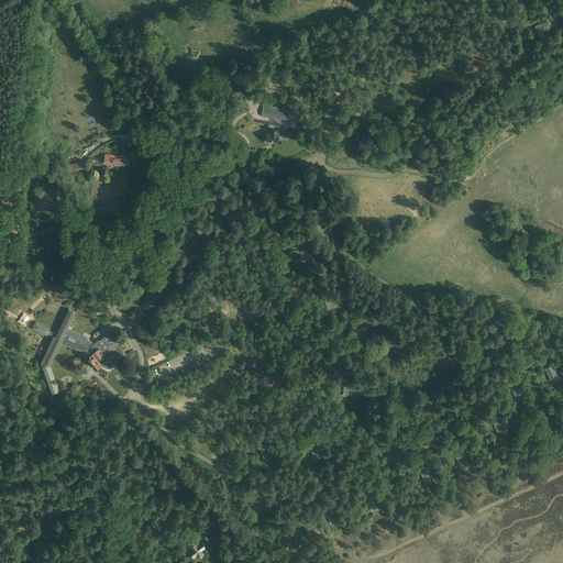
[(549,29),(548,25),(549,24),(548,21),(536,26),(539,34),(549,29)]
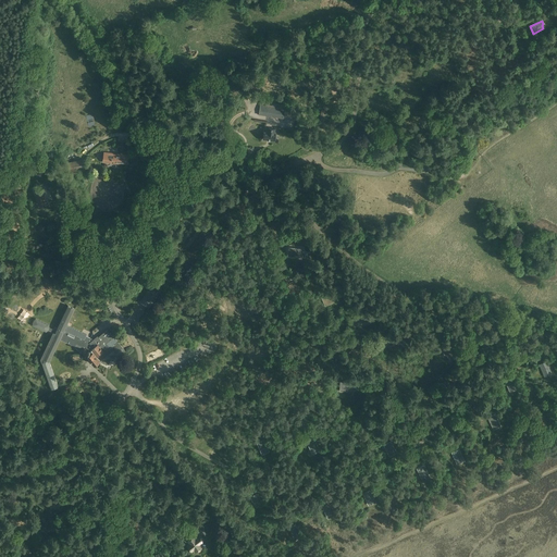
[(260,103),(258,114),(283,119),(285,108),(260,103)]
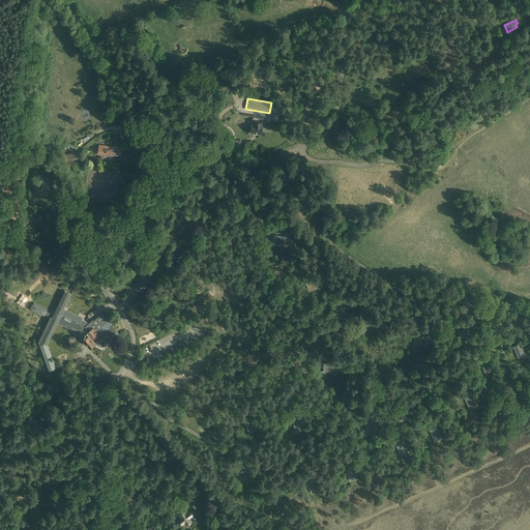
[(262,133),(263,128),(262,128),(262,126),(262,122),(256,121),(255,125),(252,124),(251,133),(261,134),(262,133)]
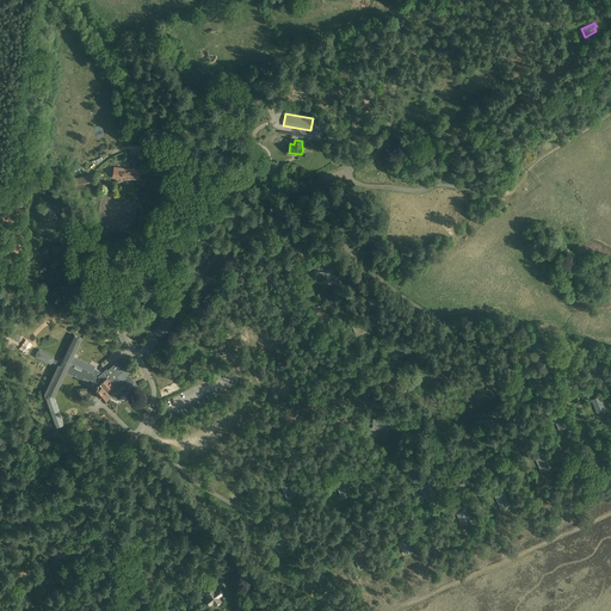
[(140,170),(113,168),(113,178),(139,180),(140,170)]
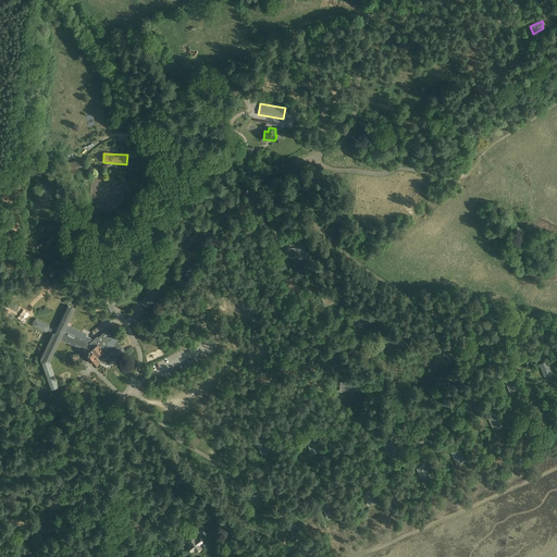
[(87,172),(85,159),(67,162),(70,174),(87,172)]
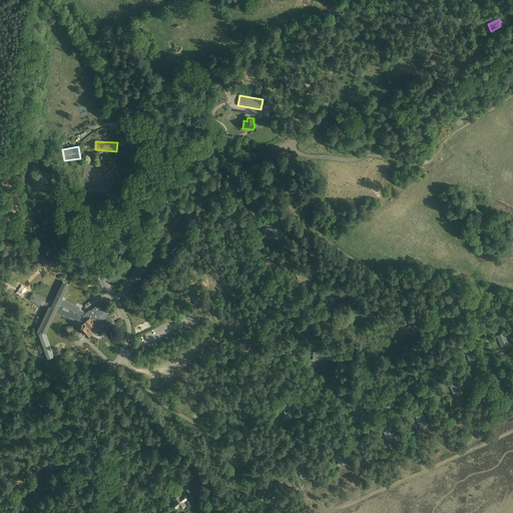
[(39,178),(33,180),(35,187),(42,185),(39,178)]
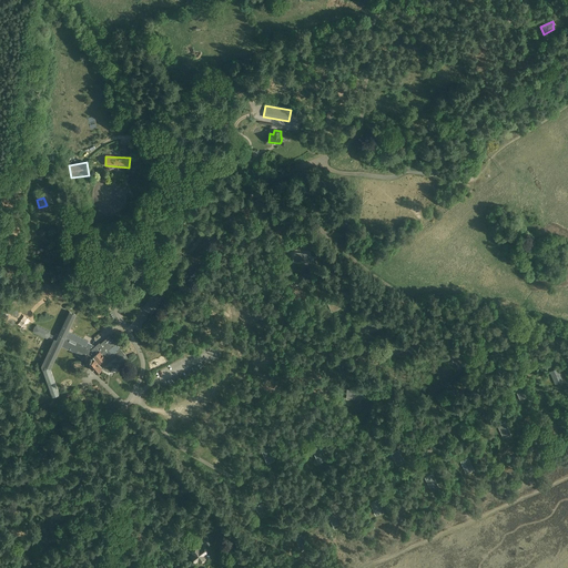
[(310,253),(294,252),(293,261),(301,262),(301,261),(308,261),(310,253)]
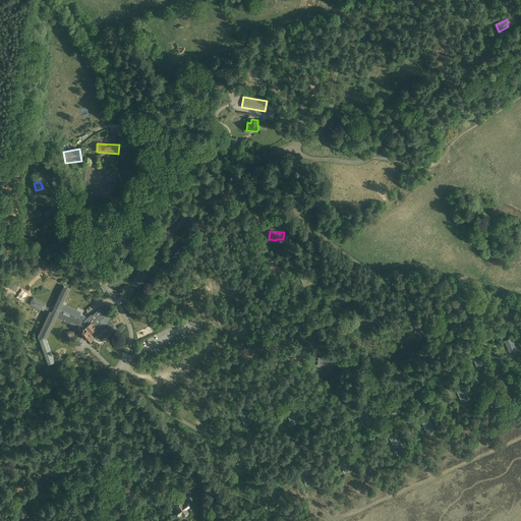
[(147,278),(137,272),(130,283),(138,289),(147,278)]
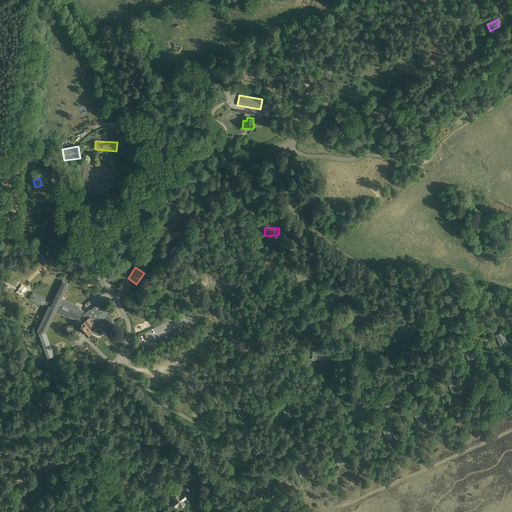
[(309,268),(295,273),(299,281),(305,279),(305,277),(311,274),(309,268)]
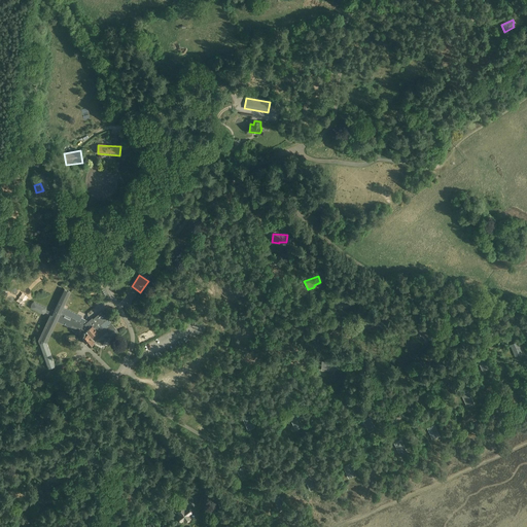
[(90,344),(93,342),(102,345),(104,341),(107,342),(109,337),(112,338),(118,332),(104,315),(101,312),(93,319),(92,318),(89,321),(83,319),(82,321),(80,320),(81,317),(63,308),(70,292),(64,289),(54,311),(51,310),(50,312),(46,310),(46,308),(34,302),(32,303),(30,306),(31,308),(43,314),(45,313),(49,315),(49,316),(38,340),(48,367),(55,365),(46,343),(57,321),(71,327),(76,334),(77,332),(81,338),(83,337),(89,344),(90,344)]
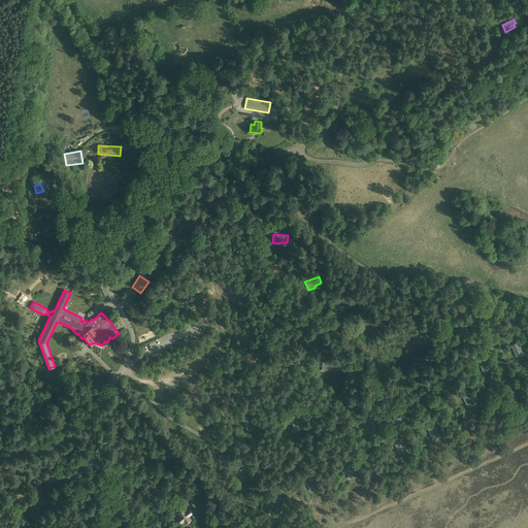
[(349,298),(334,301),(335,309),(342,308),(342,307),(350,305),(349,298)]
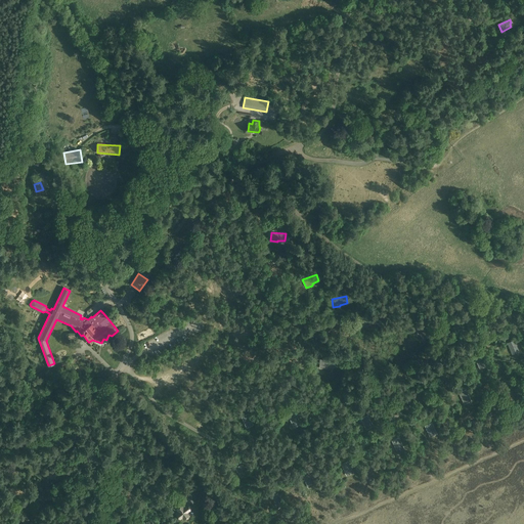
[(375,315),(360,318),(362,326),(368,325),(368,323),(376,322),(375,315)]
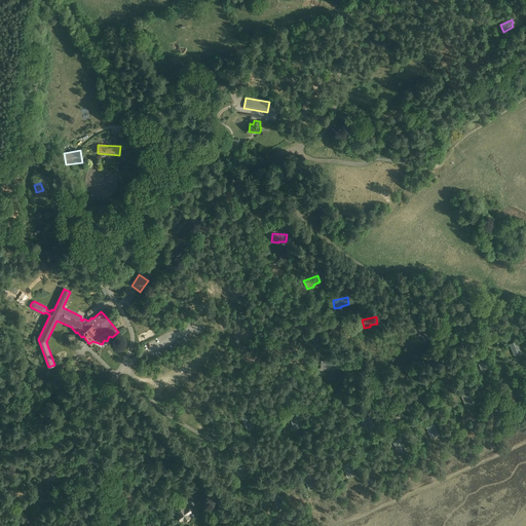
[(431,337),(423,325),(416,330),(420,336),(421,335),(425,341),(431,337)]
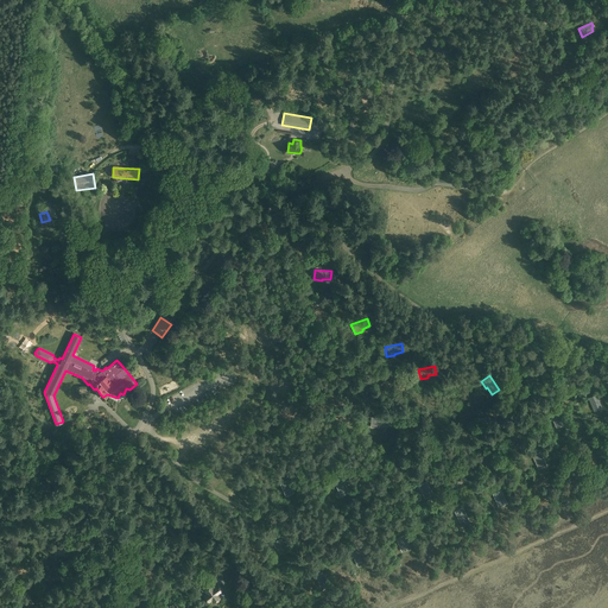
[(602,409),(596,394),(588,398),(593,410),(597,409),(599,410),(602,409)]
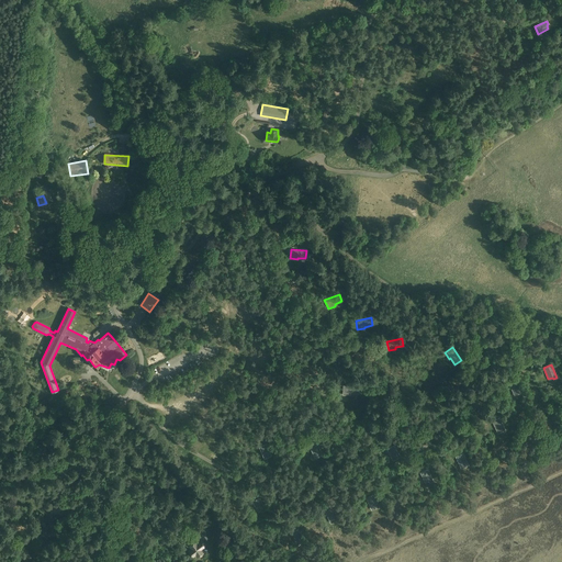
[(521,392),(516,381),(508,383),(514,394),(517,392),(518,394),(521,392)]
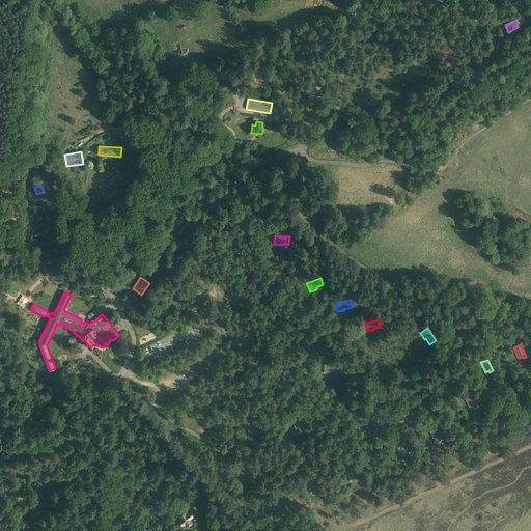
[(339,365),(324,364),(324,373),(331,373),(331,372),(338,372),(339,365)]
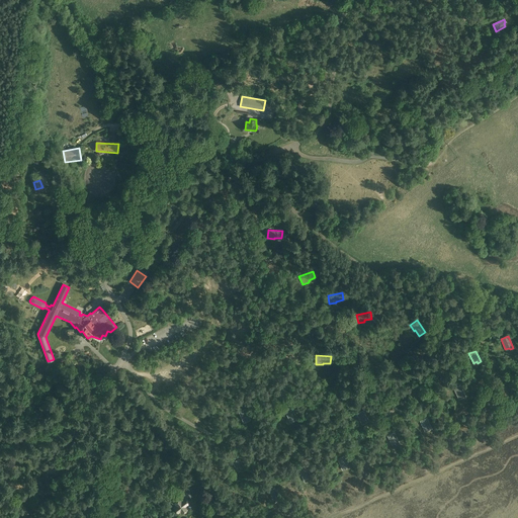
[(174,379),(184,372),(182,370),(172,377),(174,379)]
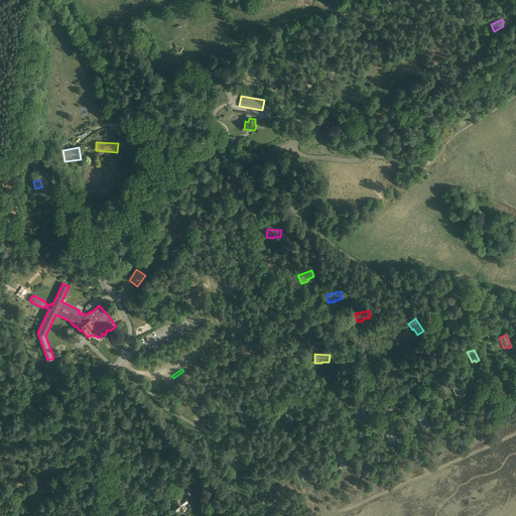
[(464,395),(459,383),(452,387),(456,396),(460,395),(461,396),(464,395)]
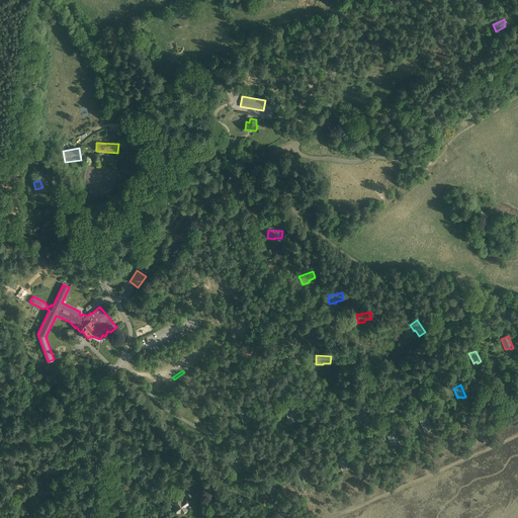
[(291,408),(284,411),(289,421),(293,420),(293,421),(296,420),(291,408)]
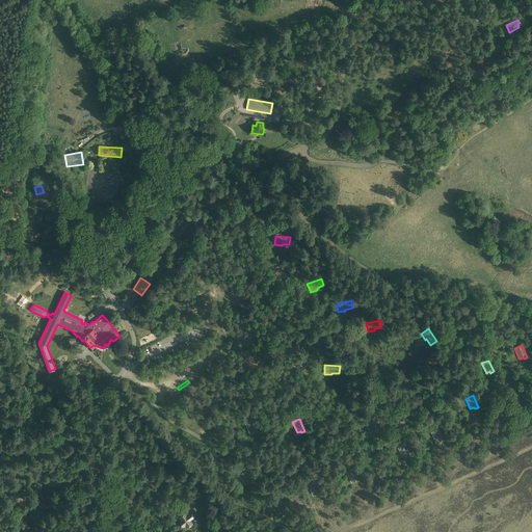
[(251,420),(244,423),(249,432),(254,431),(254,432),(257,431),(251,420)]
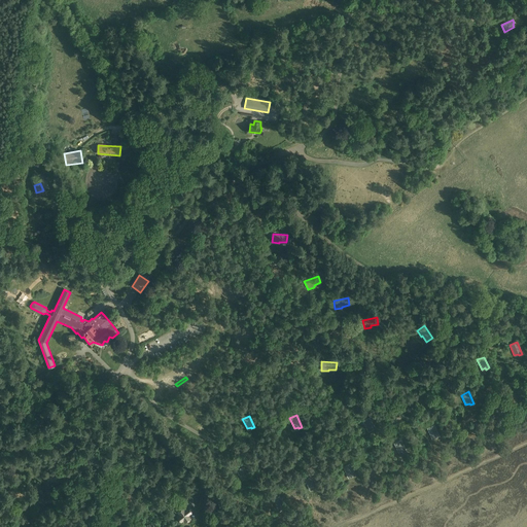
[(375,428),(370,418),(362,421),(367,430),(371,429),(372,430),(375,428)]
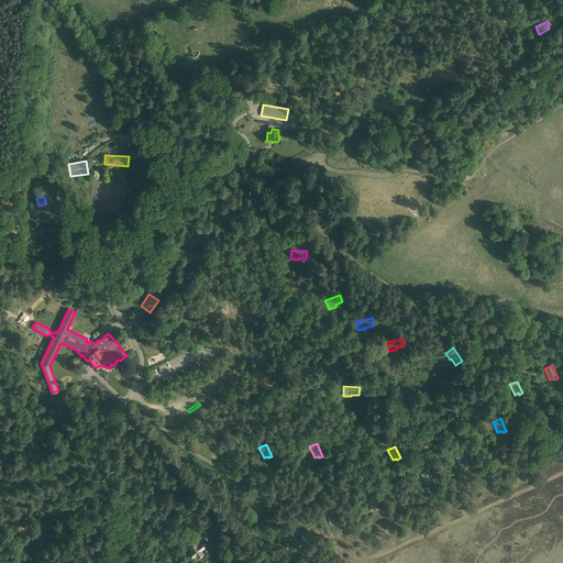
[(468,466),(463,454),(456,457),(461,467),(464,466),(465,467),(468,466)]
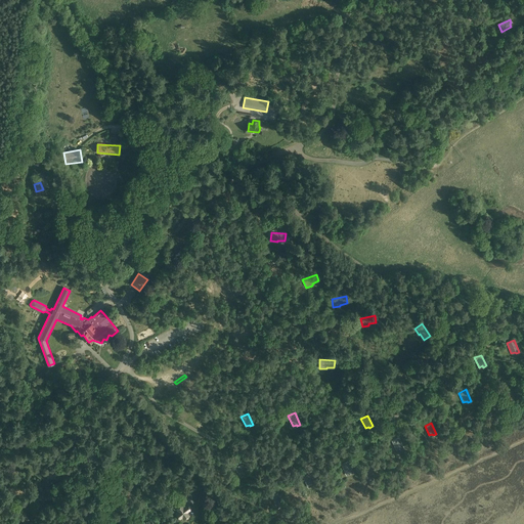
[(403,448),(398,437),(391,440),(396,450),(399,448),(400,450),(403,448)]
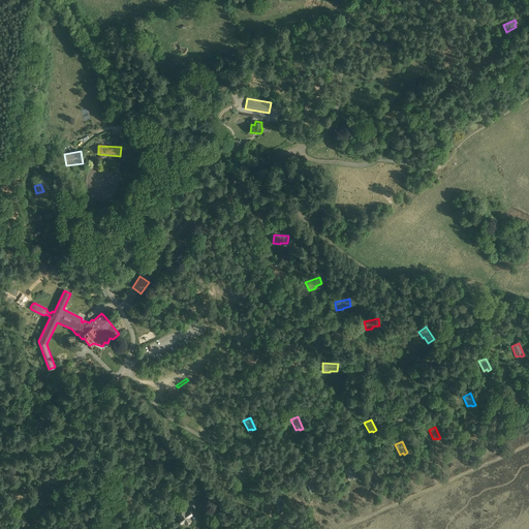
[(353,478),(356,477),(351,466),(344,469),(348,478),(352,476),(353,478)]
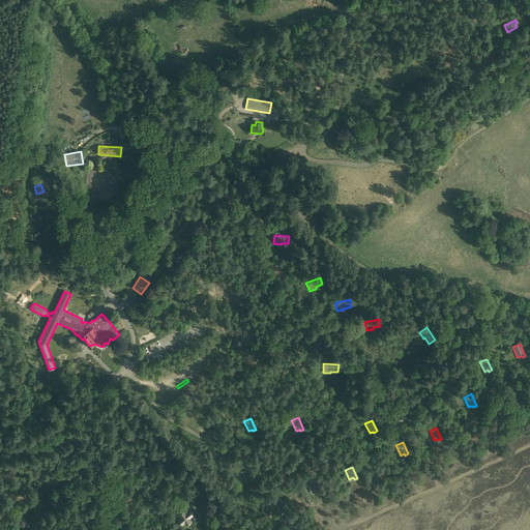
[(246,482),(251,481),(244,470),(238,473),(242,482),(246,481),(246,482)]
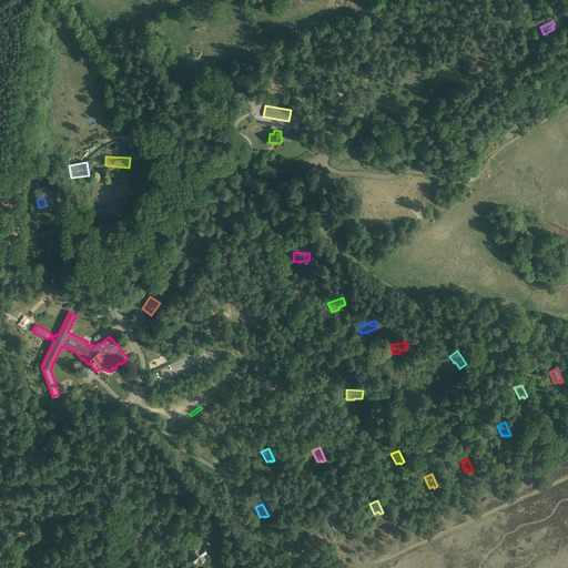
[(44,514),(57,519),(58,517),(60,517),(62,514),(61,513),(61,511),(58,510),(58,511),(47,507),(44,514)]
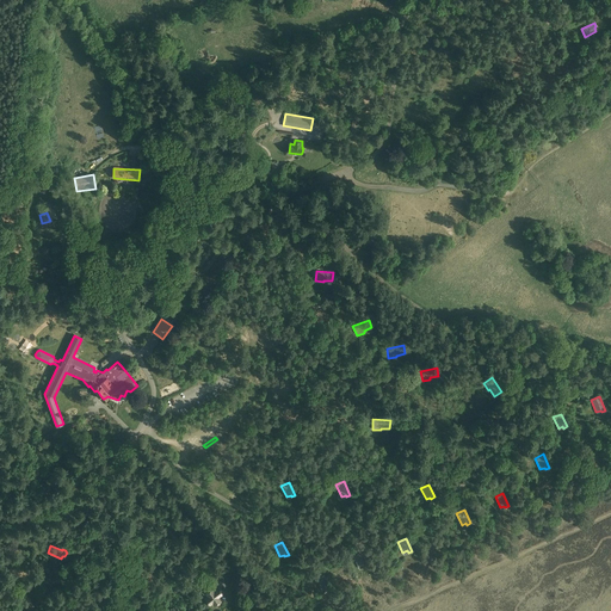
[(363,567),(368,566),(360,553),(353,556),(358,567),(363,566),(363,567)]
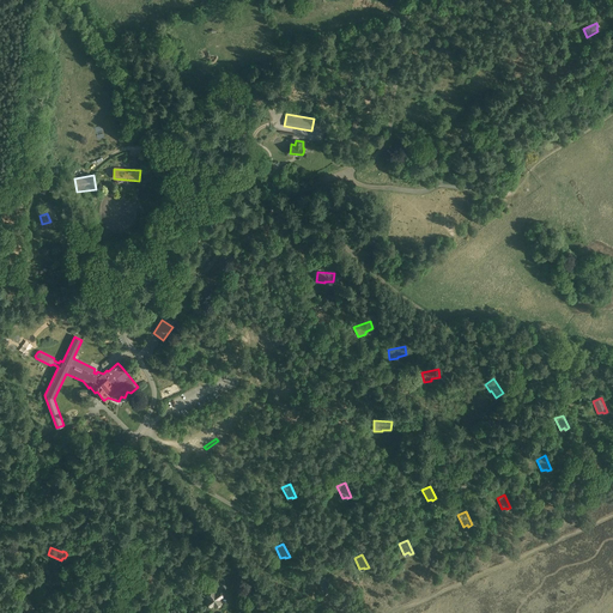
[(218,583),(212,588),(213,589),(206,594),(208,598),(205,600),(210,606),(213,604),(216,607),(222,601),(219,598),(224,595),(219,589),(222,588),(223,588),(229,583),(222,574),(216,578),(218,583)]
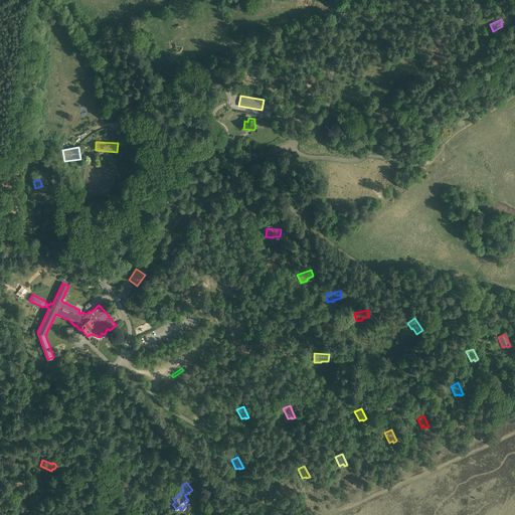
[(275,498),(278,496),(273,485),(267,488),(271,498),(275,496),(275,498)]
